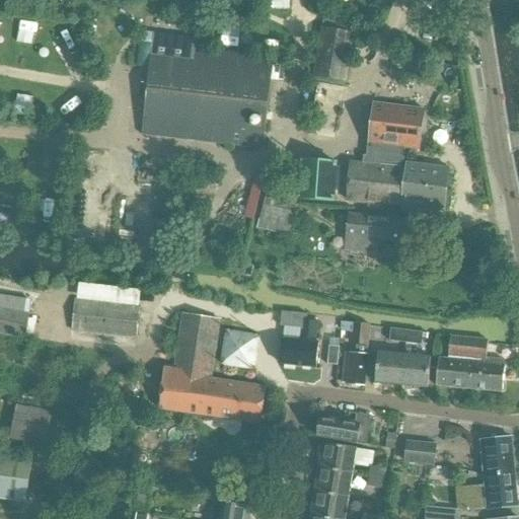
[(345,82),(355,35),(322,29),(314,76),(345,82)]
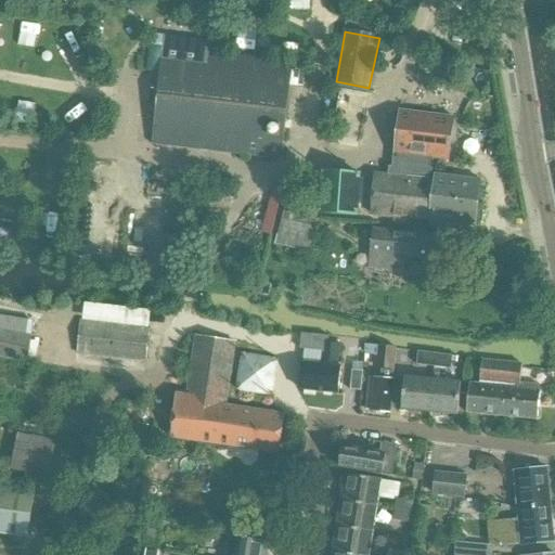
[(164,49),(152,144),(280,159),(292,64),(207,54),(209,42),(165,37),(164,49)]
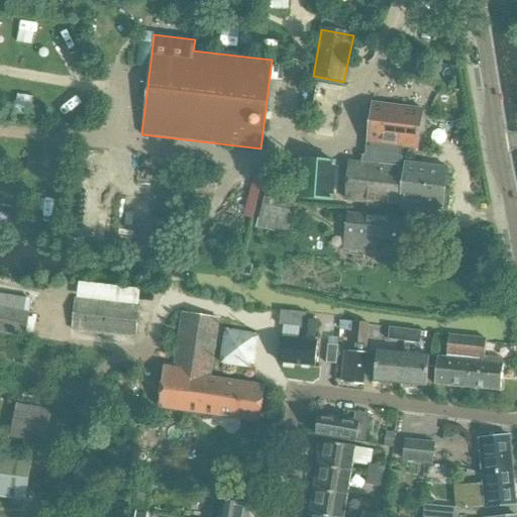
[(418,149),(423,109),(373,103),(368,144),(375,145),(373,166),(349,163),(344,201),(372,204),(398,207),(442,212),(447,168),(401,163),(403,147),(418,149)]
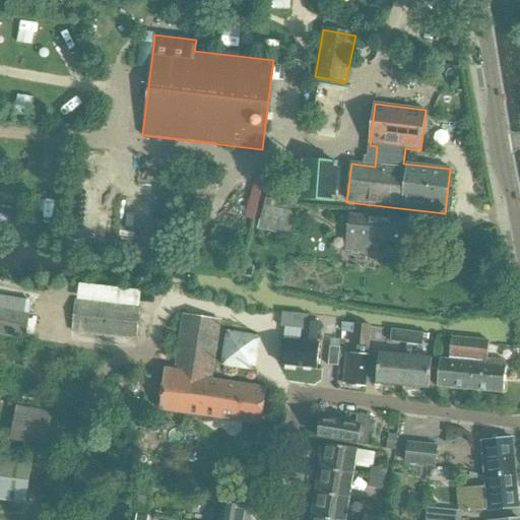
[(304,161),(301,204),(332,206),(335,164),(304,161)]
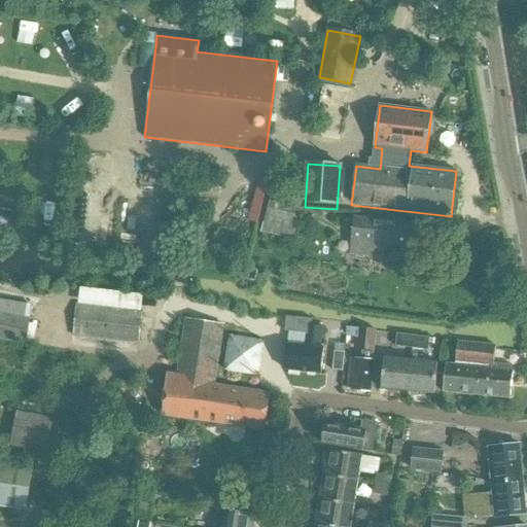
[(261,232),(293,240),(305,191),(274,184),(261,232)]
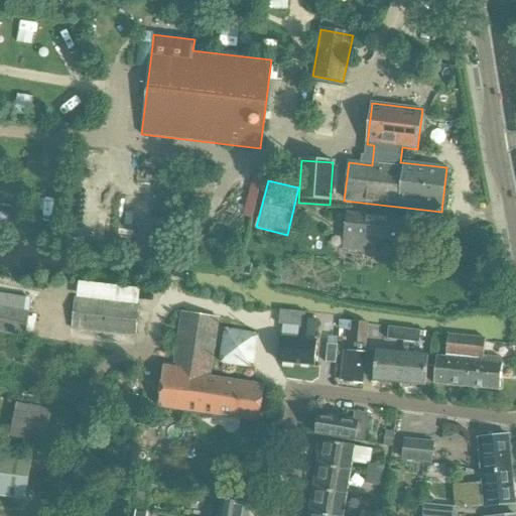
[(348,214),(343,250),(375,254),(377,240),(406,243),(409,222),(396,220),(370,217),(348,214)]
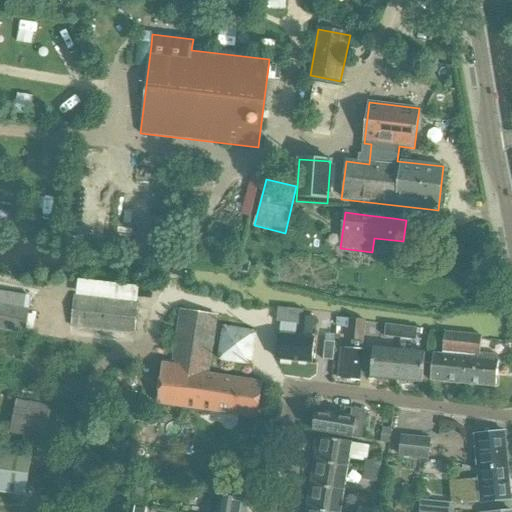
[(500,291),(487,292),(489,303),(504,301),(503,291),(500,291)]
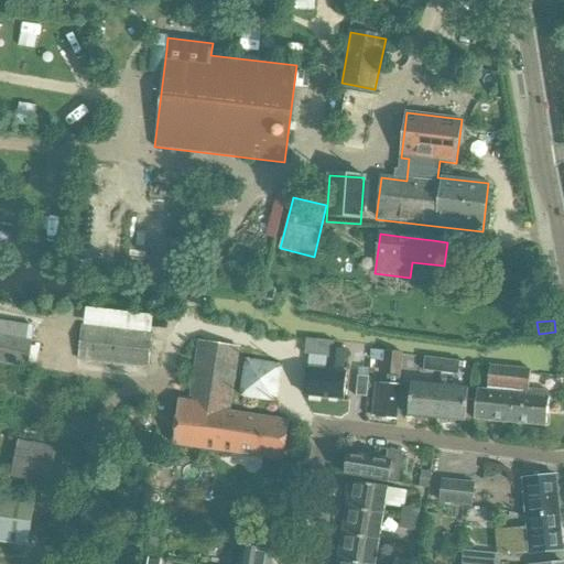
[(0,323),(0,364),(28,368),(34,328),(0,323)]
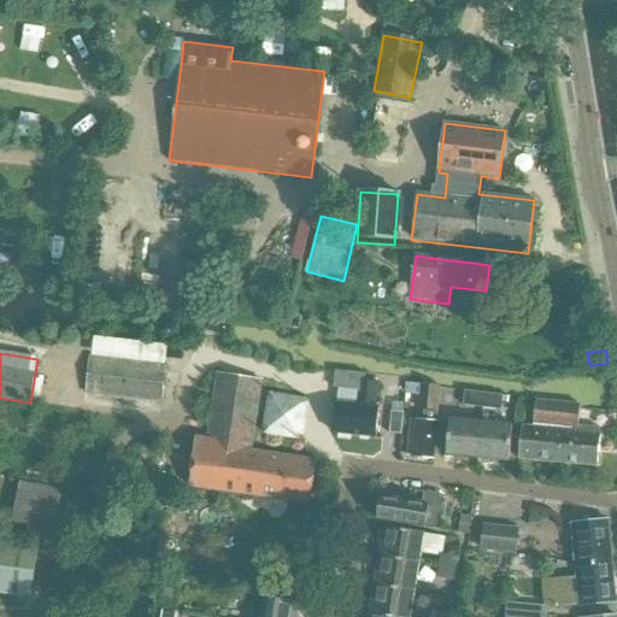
[(162,403),(165,368),(90,358),(87,394),(162,403)]
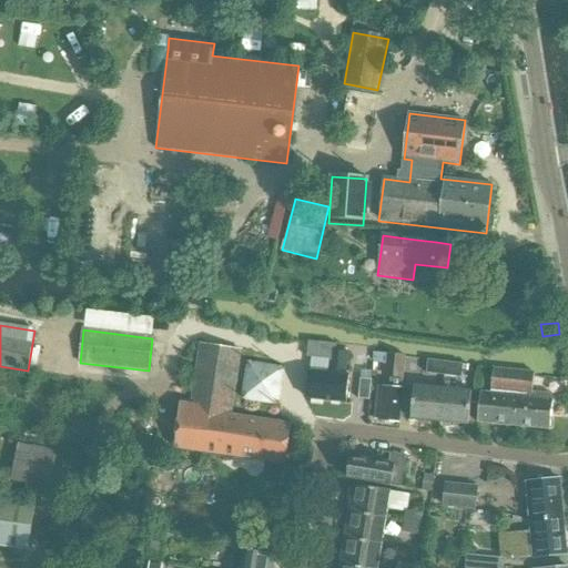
[(308,344),(307,359),(328,361),(327,375),(308,374),(307,399),(346,402),(347,376),(345,376),(346,354),(335,354),(336,346),(308,344)]
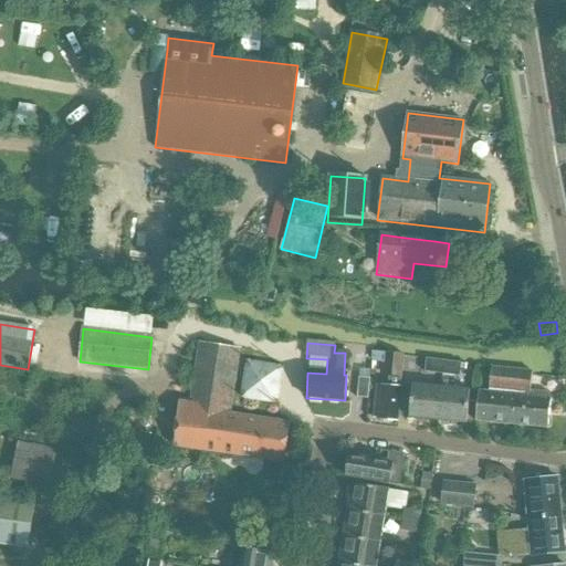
[(230,417),(240,350),(199,345),(190,407),(180,406),(175,447),(284,462),(290,426),(230,417)]
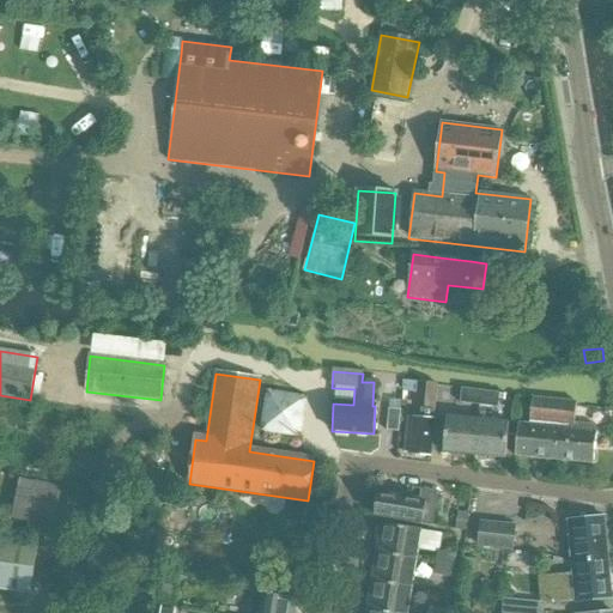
[(404,382),(402,393),(423,394),(420,419),(407,418),(404,453),(430,455),(437,386),(426,384),(404,382)]
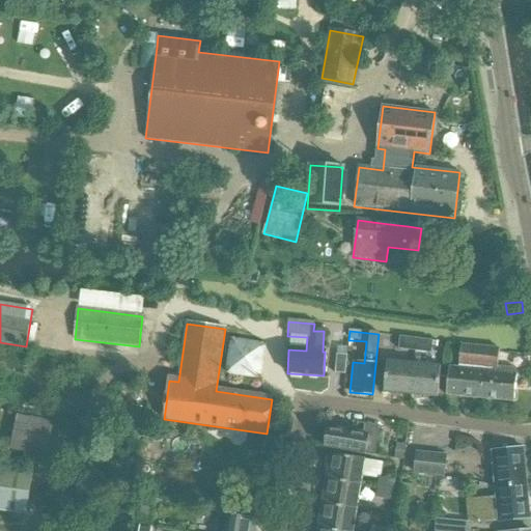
[(230,338),(224,374),(260,381),(266,344),(230,338)]
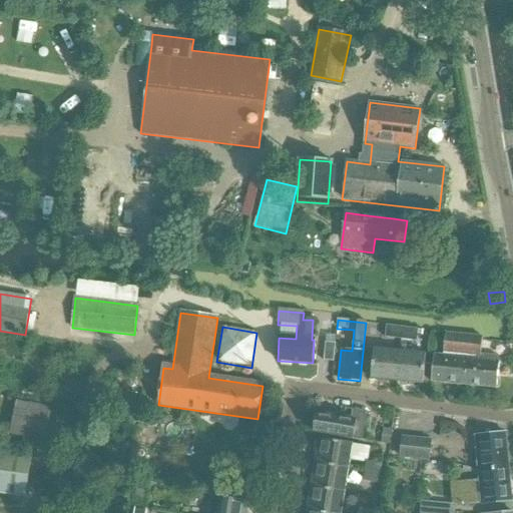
[(386,328),(385,339),(400,341),(402,330),(386,328)]
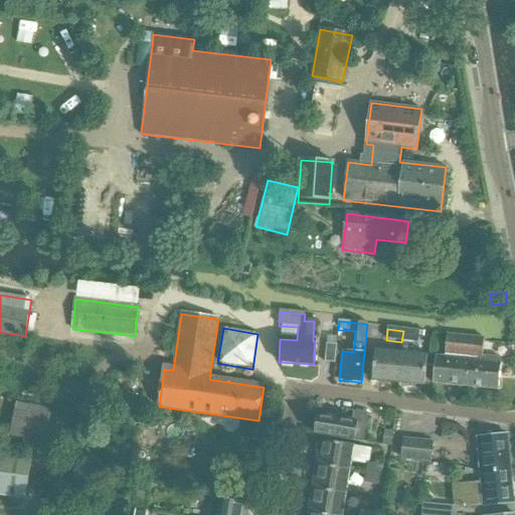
[(403,331),(401,342),(417,344),(419,333),(403,331)]
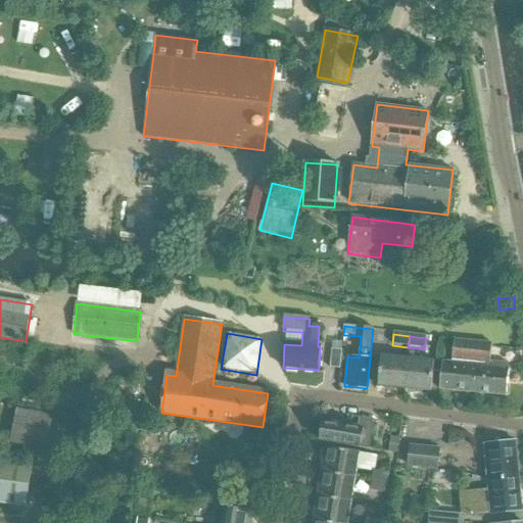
[(482,354),(485,354),(486,344),(455,341),(453,363),(444,363),(442,390),(478,393),(482,354)]
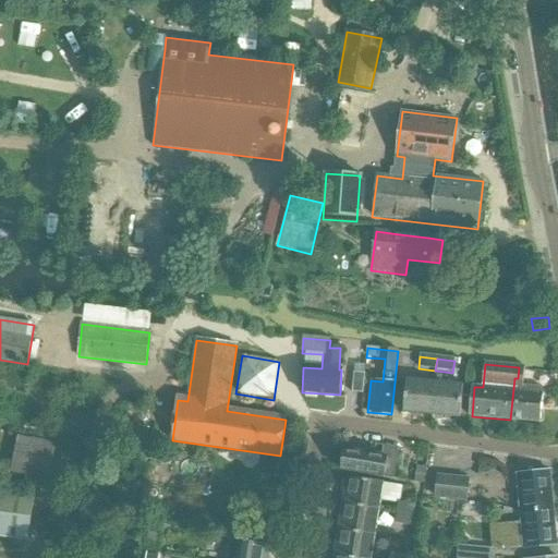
[(353,373),(351,392),(363,393),(364,374),(353,373)]
